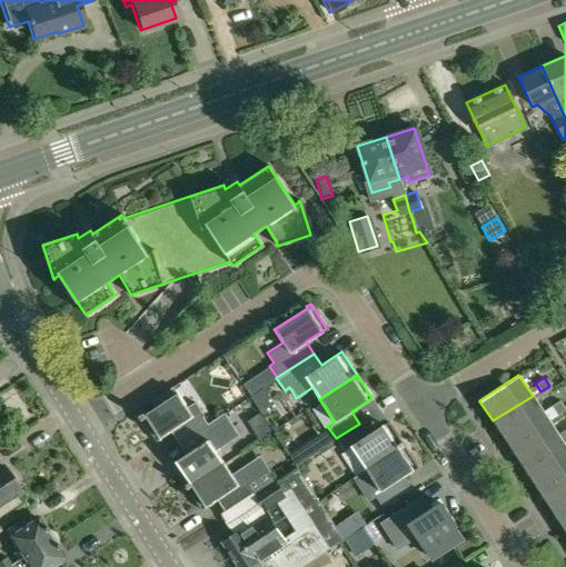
[(142,413),(138,416),(139,417),(155,441),(161,437),(175,427),(182,439),(206,424),(198,411),(191,416),(176,393),(144,415),(142,413)]
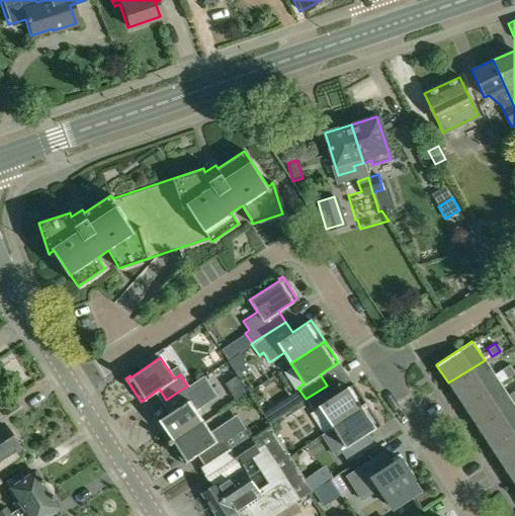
[(485,360),(448,382),(462,405),(499,382),(485,360)]
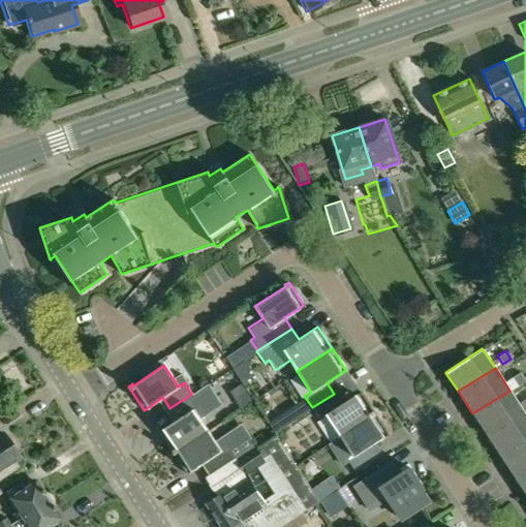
[(524,379),(519,371),(512,376),(517,384),(524,379)]
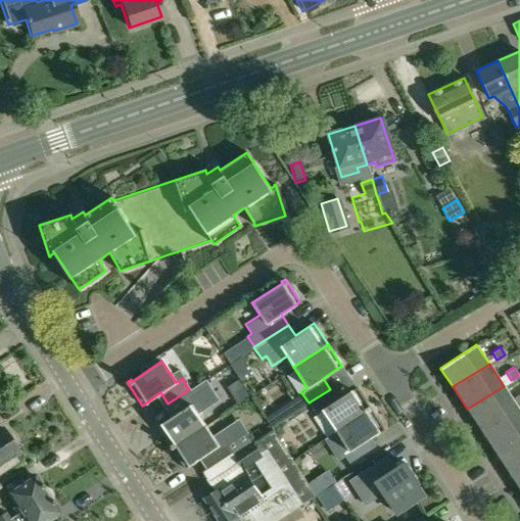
[(162,422),(156,426),(170,447),(203,425),(196,413),(218,399),(204,379),(189,389),(168,404),(175,414),(162,422)]
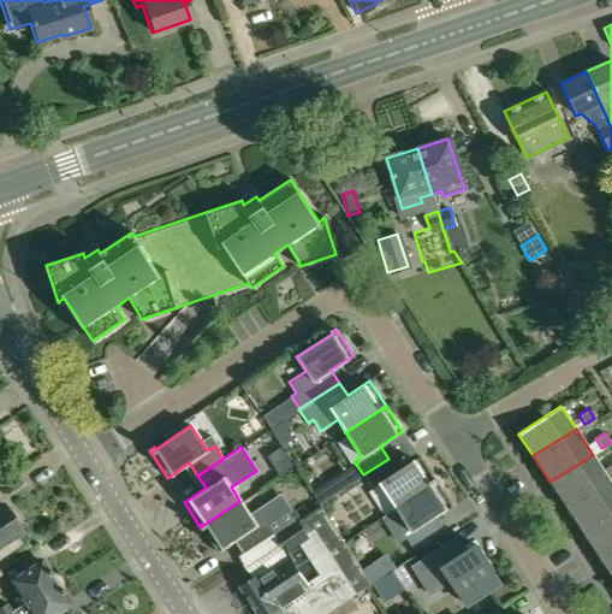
[(593,455),(550,482),(564,505),(608,478),(593,455)]
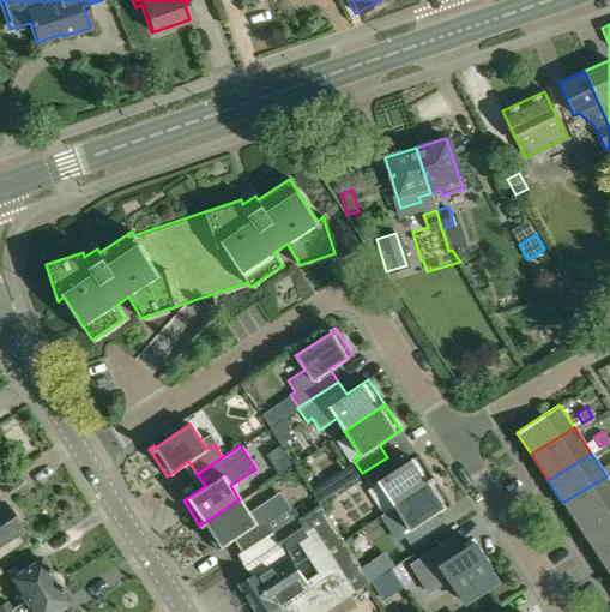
[(387,457),(362,473),(370,486),(378,481),(393,505),(433,479),(417,455),(394,469),(387,457)]
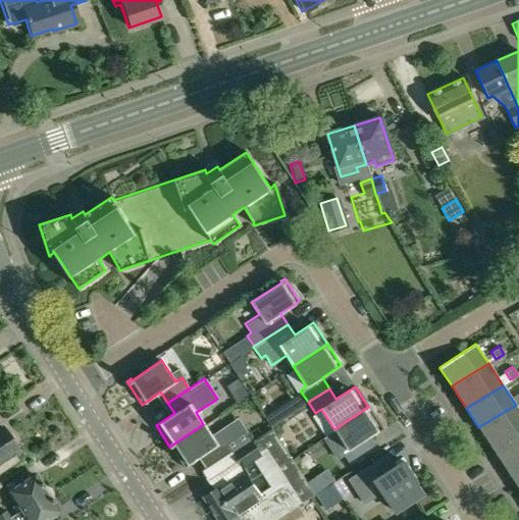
[(518,410),(516,405),(478,427),(491,448),(518,430),(518,410)]
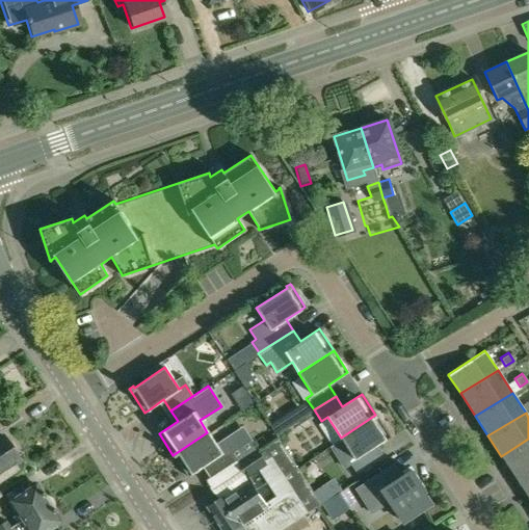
[(375,415),(341,438),(354,458),(348,462),(355,474),(377,460),(370,449),(384,441),(390,436),(375,415)]
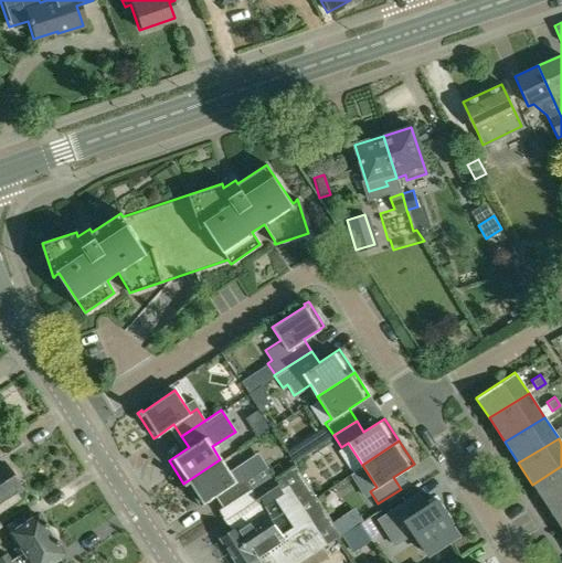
[(284,450),(292,461),(303,455),(295,444),(284,450)]
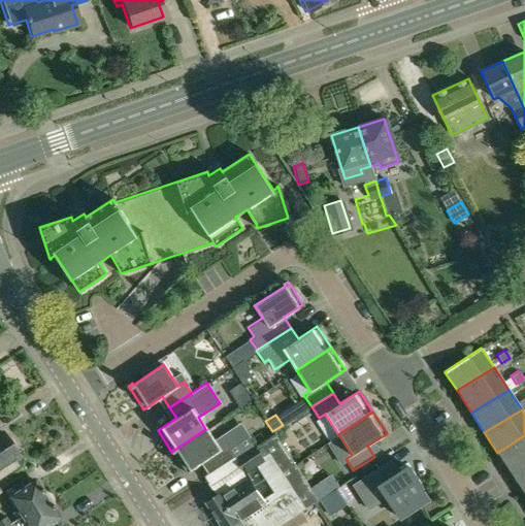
[(205,429),(171,452),(186,473),(204,460),(211,471),(232,458),(235,461),(255,448),(256,447),(238,422),(214,439),(205,429)]
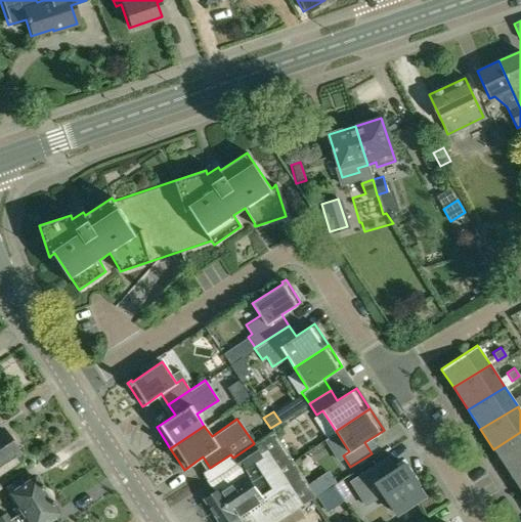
[(0,471),(15,462),(12,457),(17,453),(1,429),(0,430),(0,471)]
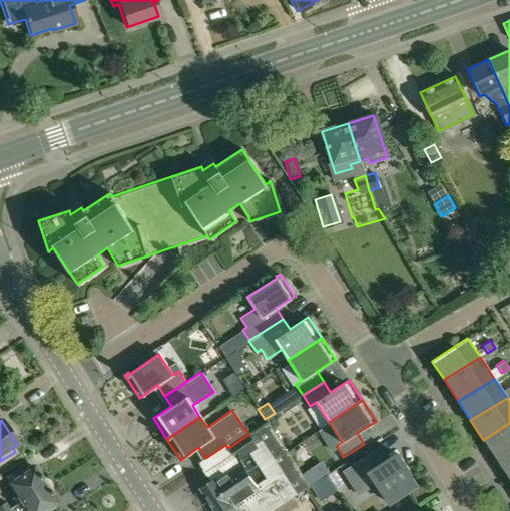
[(225,445),(205,458),(198,463),(209,479),(198,487),(214,510),(268,510),(288,498),(291,496),(308,485),(267,422),(249,433),(248,434),(247,435),(228,448),(225,445)]
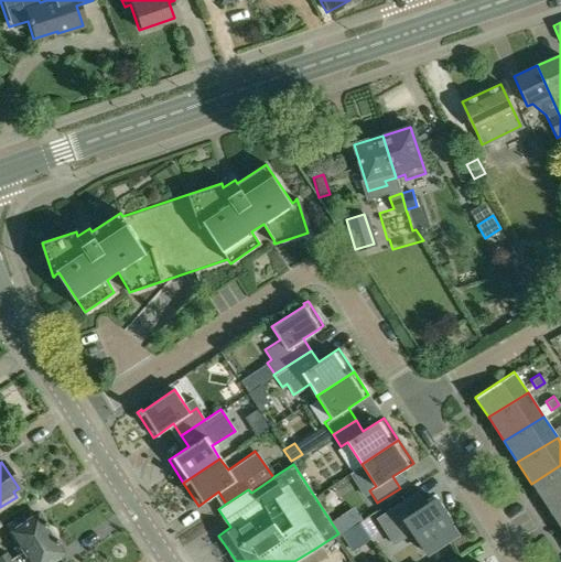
[(560,465),(531,484),(545,505),(560,495),(560,465)]
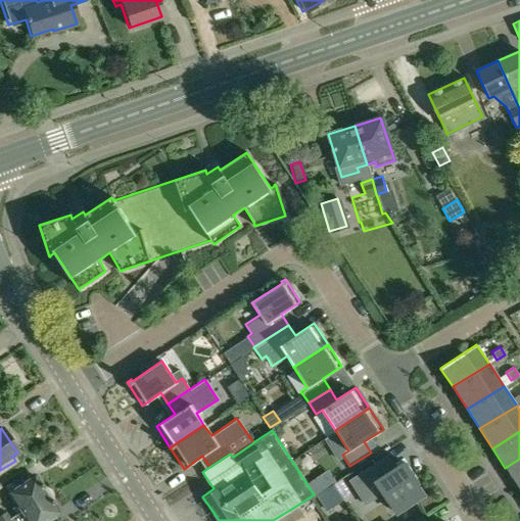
[(519,459),(505,468),(519,490),(519,459)]
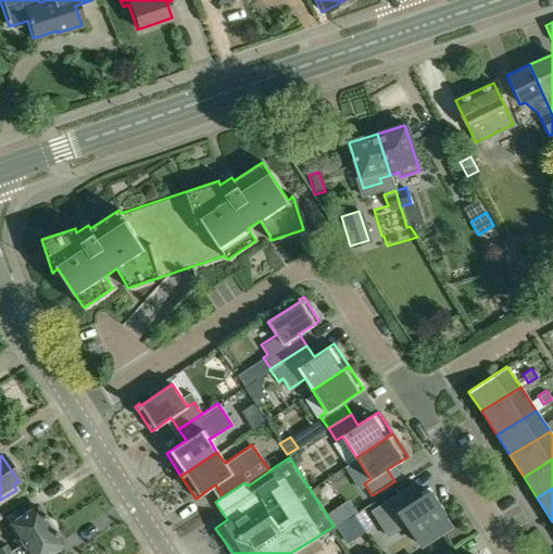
[(403,489),(369,511),(387,536),(406,523),(420,545),(450,526),(441,513),(443,512),(430,491),(412,503),(403,489)]
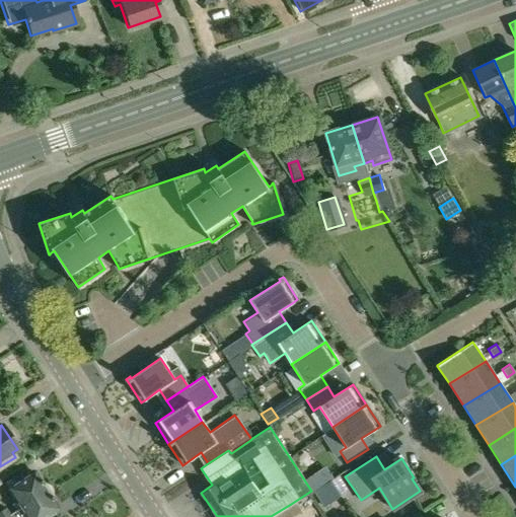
[(5,488),(18,508),(45,491),(31,471),(5,488)]
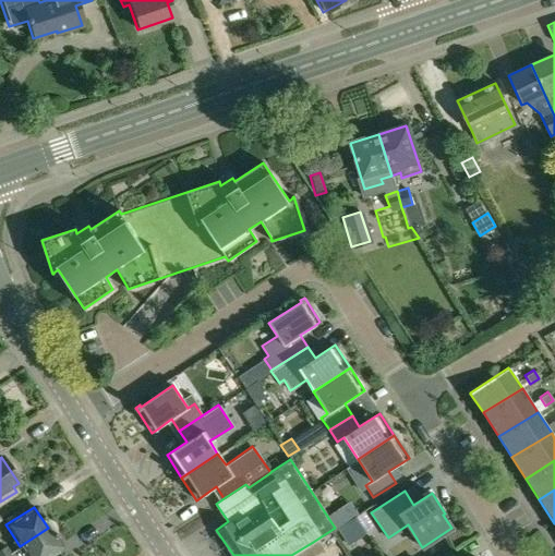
[(94,526),(69,536),(73,547),(98,536),(94,526)]
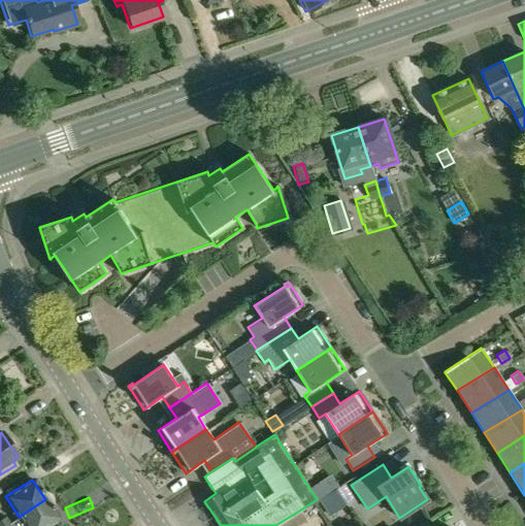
[(45,499),(19,517),(8,523),(10,525),(18,525),(23,523),(25,525),(42,525),(57,517),(45,499)]
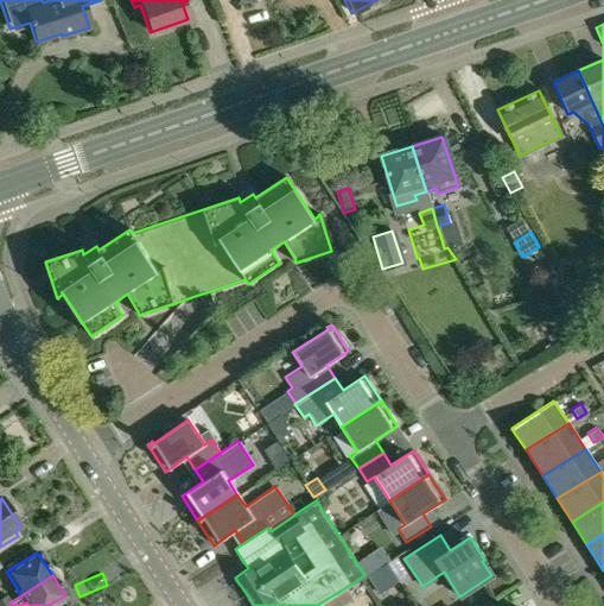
[(4,593),(0,595),(0,605),(4,605),(10,603),(4,593)]
